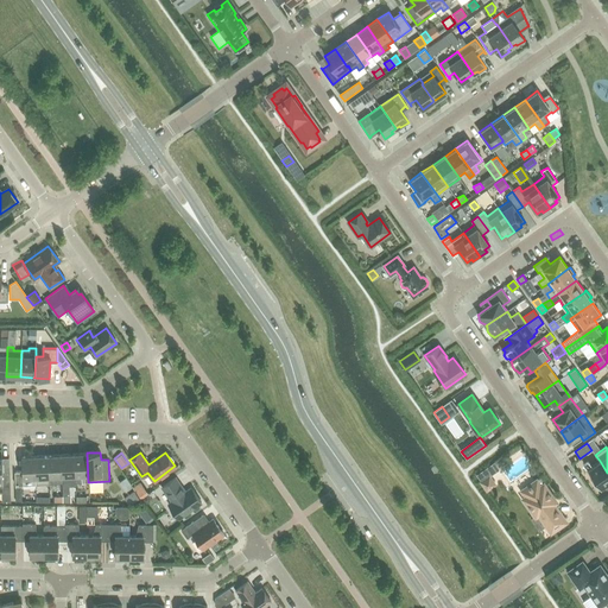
[(74,454),(61,455),(62,483),(63,495),(69,495),(69,486),(75,486),(75,482),(74,454)]
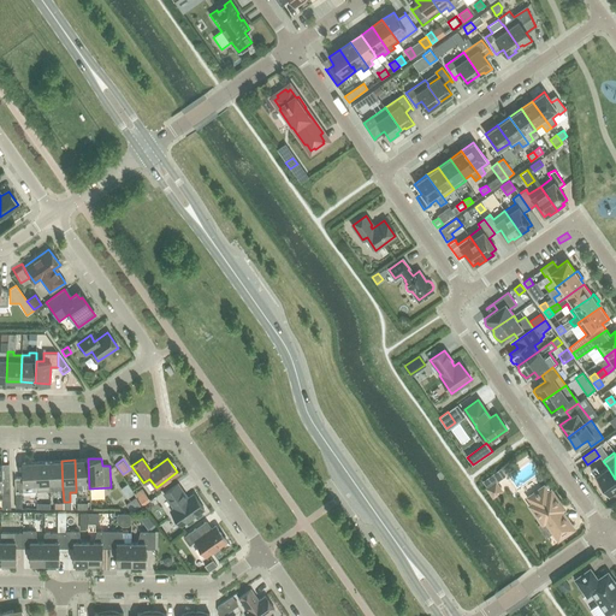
[(88,460),(75,460),(76,489),(77,489),(89,489),(88,460)]
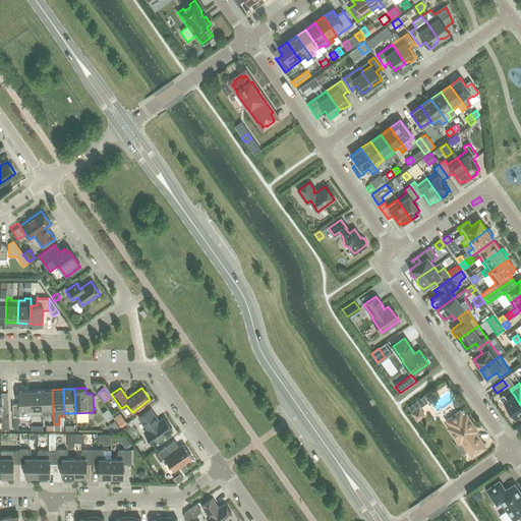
[(52,390),(41,391),(42,414),(53,414),(52,390)]
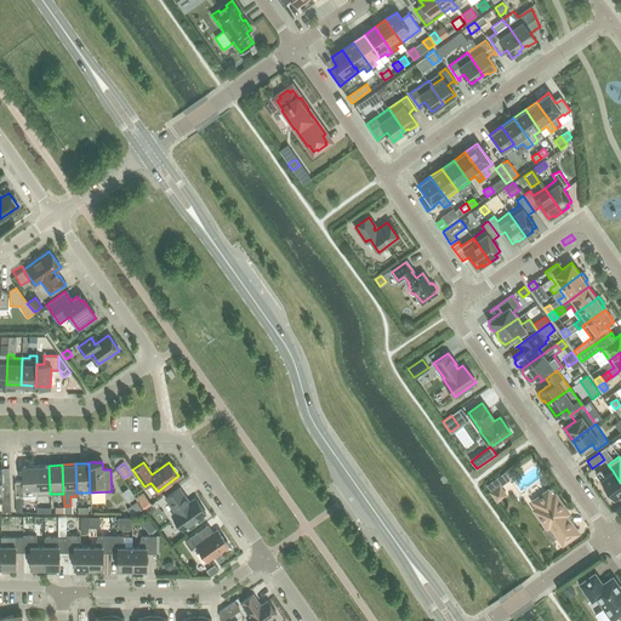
[(22,480),(15,482),(16,496),(36,495),(35,466),(22,467),(22,480)]
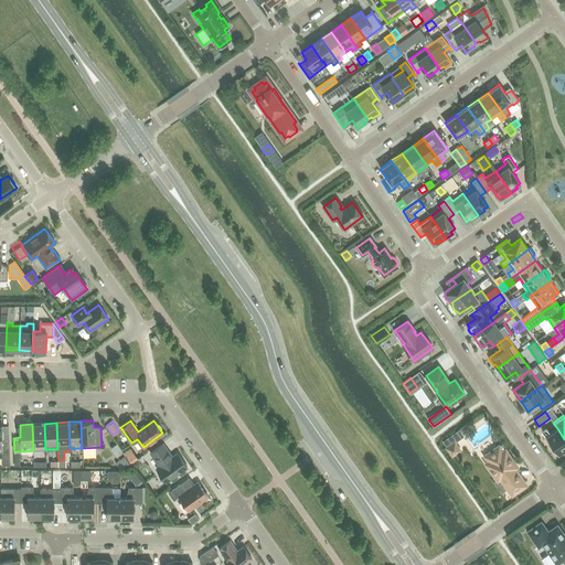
[(44,424),(32,424),(33,450),(39,450),(39,458),(46,458),(45,449),(44,424)]
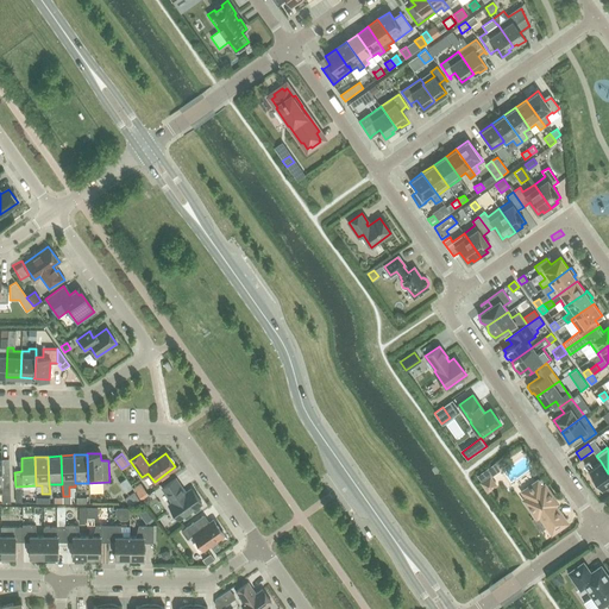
[(1,458),(0,458),(0,487),(1,487),(10,487),(10,472),(2,472),(1,459),(1,458)]
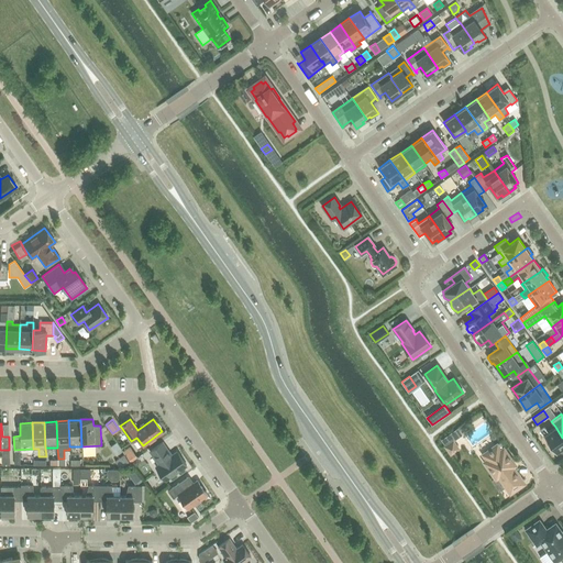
[(562,446),(562,438),(555,427),(549,431),(544,426),(540,429),(550,444),(552,449),(553,449),(556,452),(562,446)]
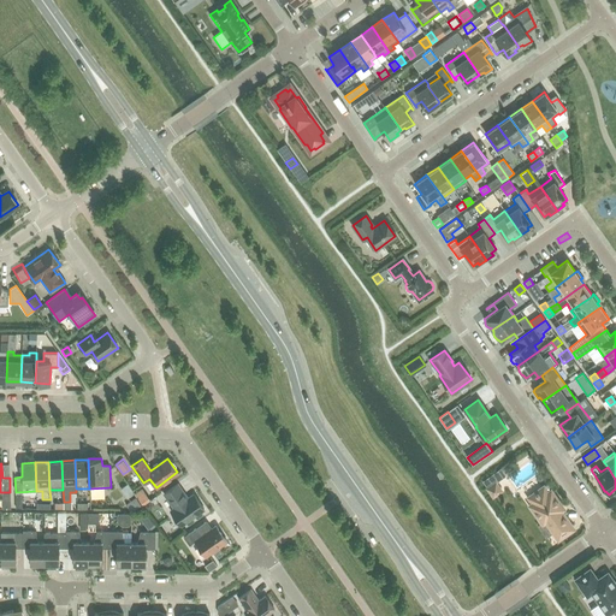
[(483,481),(487,489),(505,475),(501,469),(483,481)]
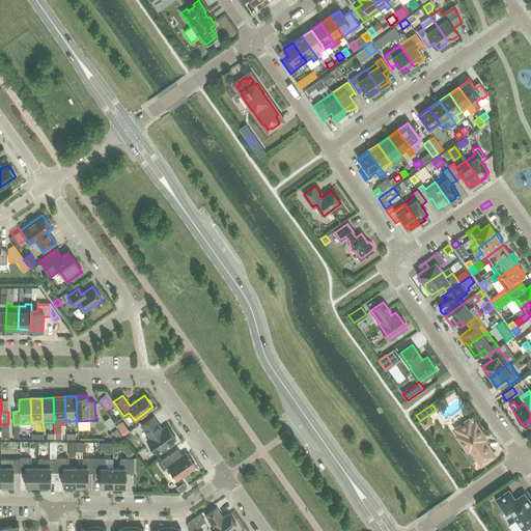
[(116,424),(110,415),(104,420),(110,428),(116,424)]
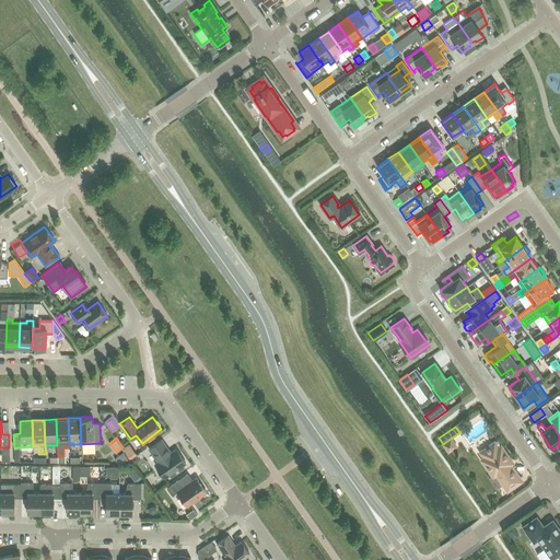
[(451,439),(444,443),(443,444),(448,451),(455,446),(451,439)]
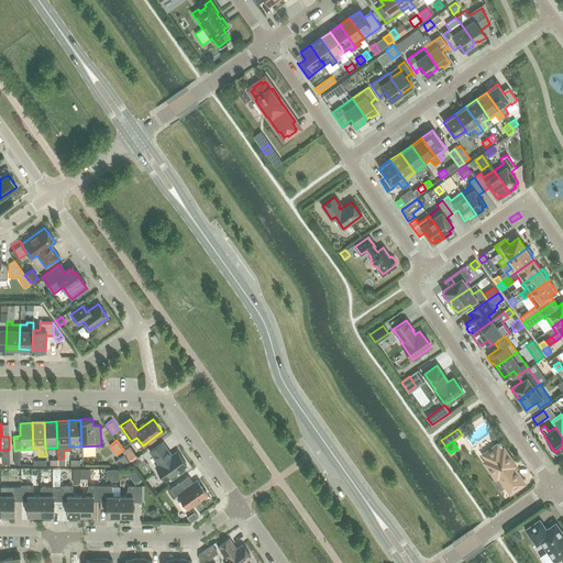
[(162,442),(150,451),(159,464),(155,467),(165,481),(186,465),(177,452),(172,455),(162,442)]
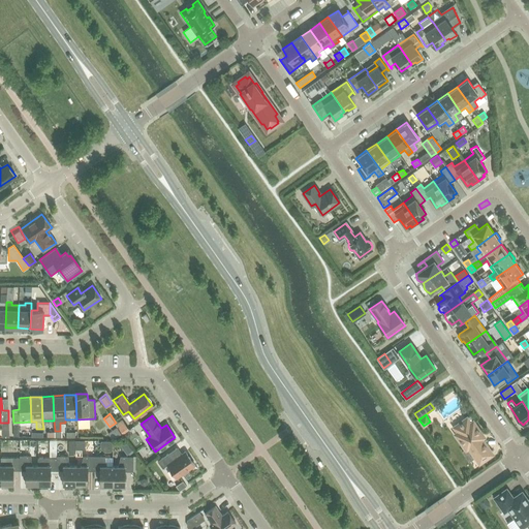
[(129,428),(122,417),(115,423),(122,433),(129,428)]
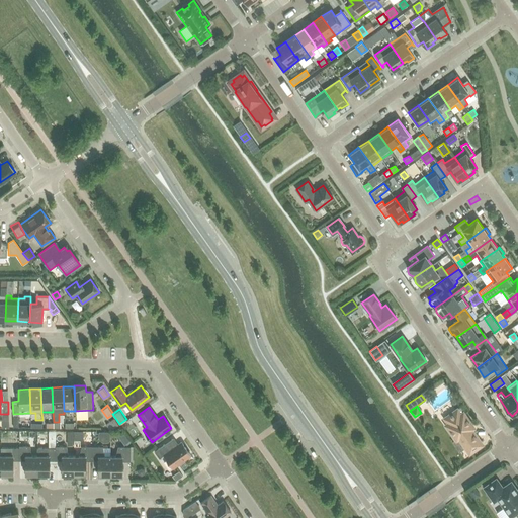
[(457,411),(445,419),(449,423),(446,425),(456,439),(458,437),(461,442),(463,441),(465,444),(463,444),(469,452),(481,444),(472,433),(469,430),(472,428),(470,425),(470,423),(470,420),(468,419),(467,417),(465,417),(462,414),(460,415),(457,411)]
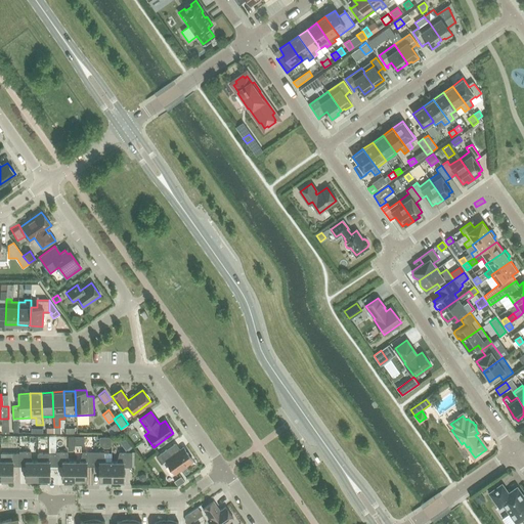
[(111,435),(112,436),(120,430),(116,423),(106,429),(110,433),(111,435)]
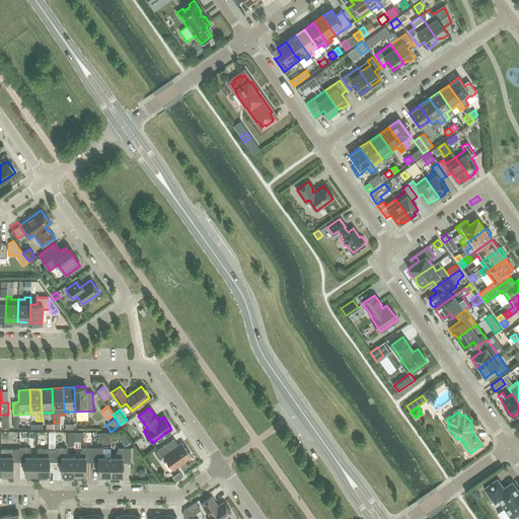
[(130,427),(127,422),(121,426),(124,431),(130,427)]
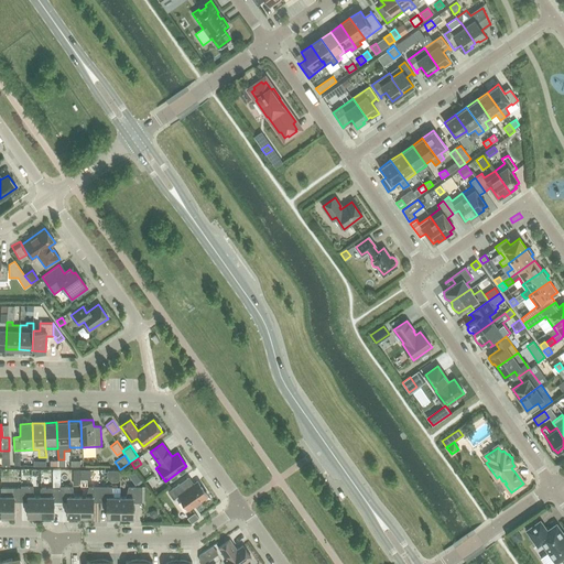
[(90,469),(80,469),(80,476),(80,479),(90,479),(90,469)]
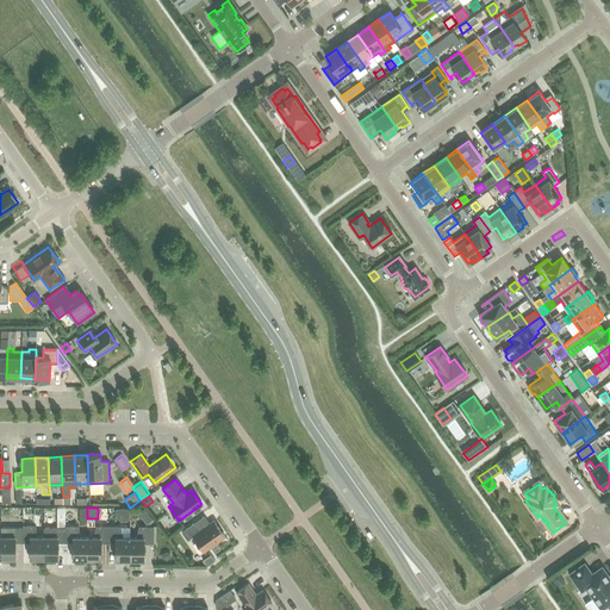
[(199,531),(193,523),(181,531),(187,540),(193,536),(204,551),(224,536),(213,521),(199,531)]
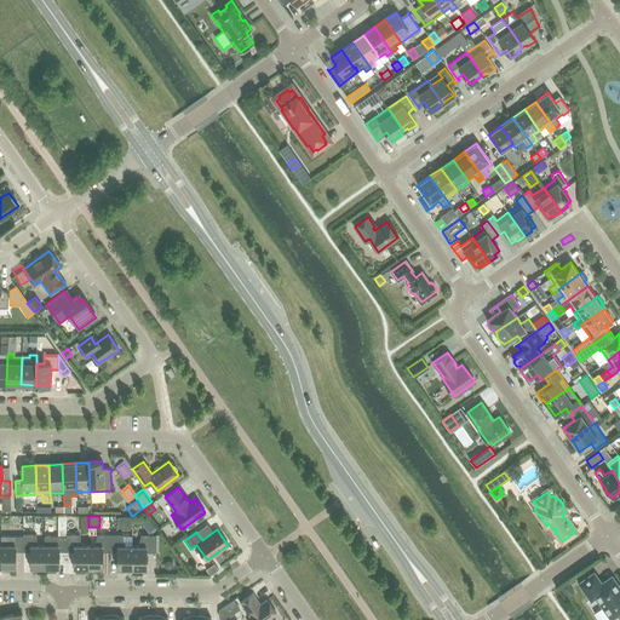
[(23,533),(23,535),(23,551),(30,551),(30,562),(29,564),(30,567),(32,569),(34,569),(36,569),(39,567),(45,567),(45,545),(44,545),(38,545),(35,534),(23,533)]
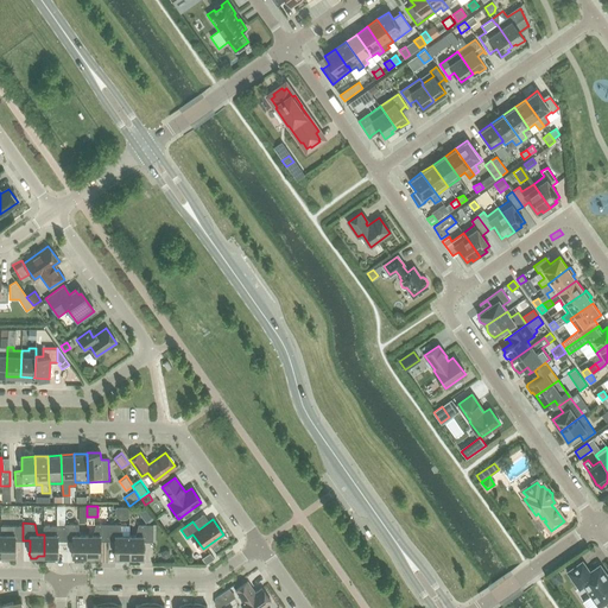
[(64,524),(64,526),(65,540),(73,540),(73,551),(71,553),(73,557),(74,558),(76,559),(78,558),(81,557),(87,557),(87,534),(80,534),(77,524),(64,524)]
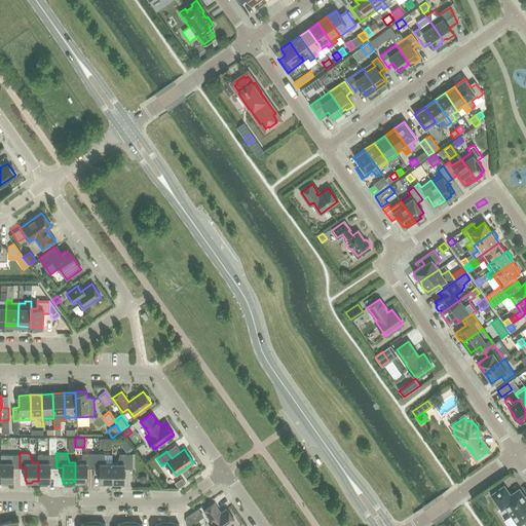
[(75,462),(75,482),(79,482),(81,483),(83,484),(85,483),(86,482),(87,480),(86,478),(86,467),(94,468),(94,453),(82,453),(80,462),(75,462)]
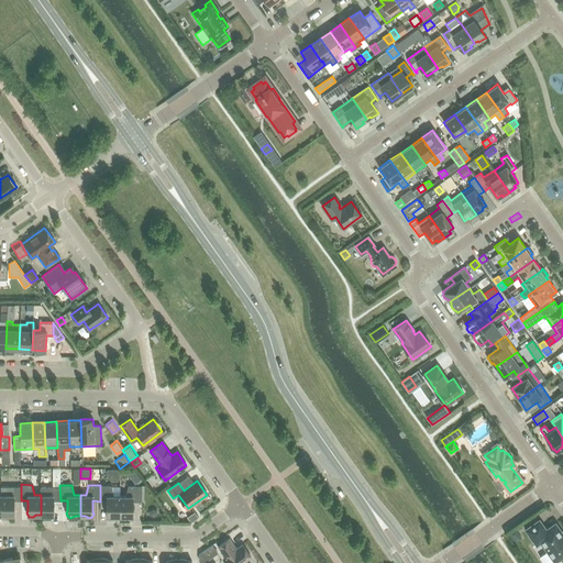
[(100,485),(100,501),(107,501),(107,511),(106,514),(107,516),(108,517),(110,518),(112,517),(114,516),(120,516),(120,496),(113,496),(111,485),(100,485)]
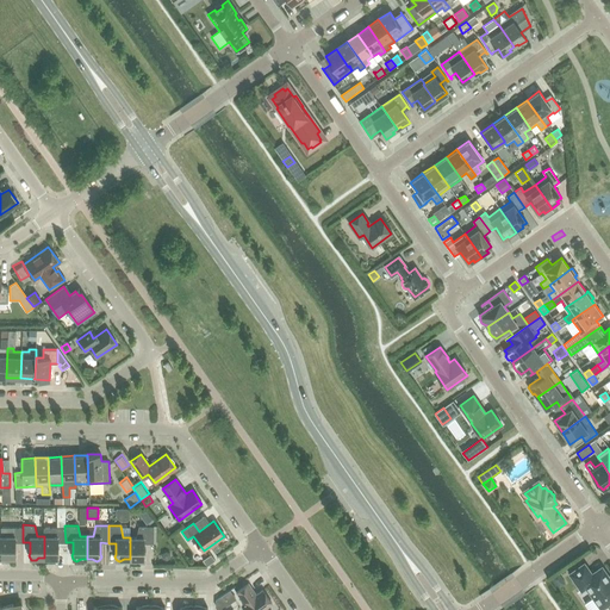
[(130,537),(130,559),(135,559),(137,561),(139,561),(142,561),(143,559),(144,556),(143,554),(143,543),(154,543),(154,526),(138,526),(136,537),(130,537)]
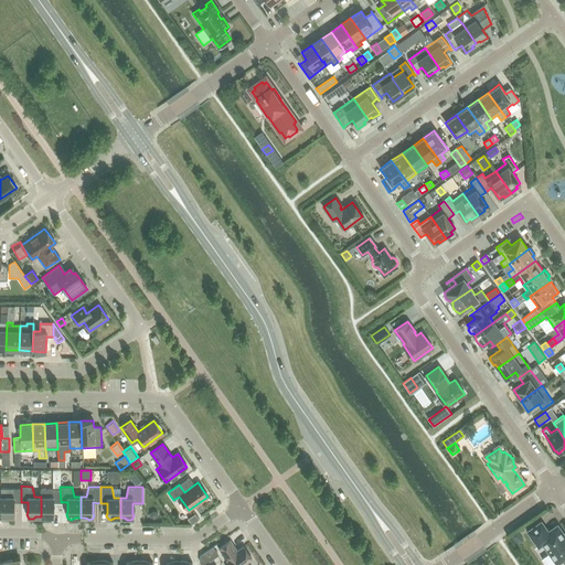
[(0,488),(0,494),(1,494),(1,516),(6,516),(8,519),(10,519),(12,519),(13,516),(14,514),(13,512),(13,502),(21,502),(21,488),(0,488)]
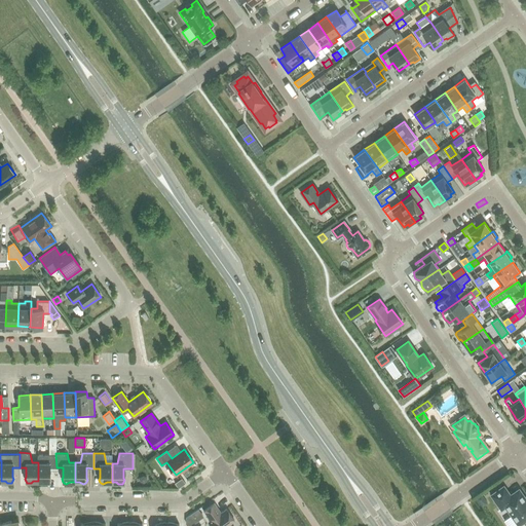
[(37,455),(37,462),(38,462),(38,481),(42,482),(44,483),(46,484),(48,483),(49,482),(50,479),(49,477),(49,467),(57,467),(55,455),(37,455)]
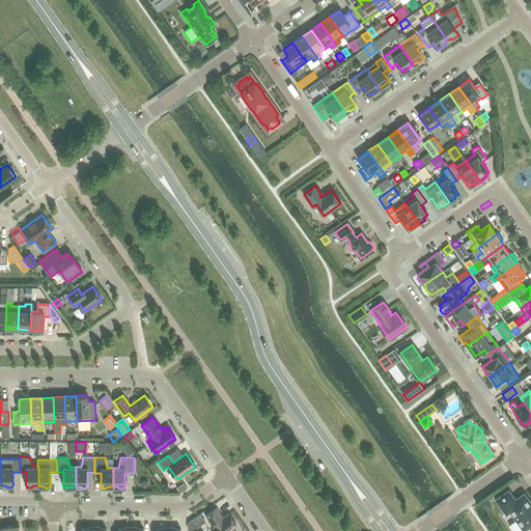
[(176,487),(179,493),(187,488),(183,483),(176,487)]
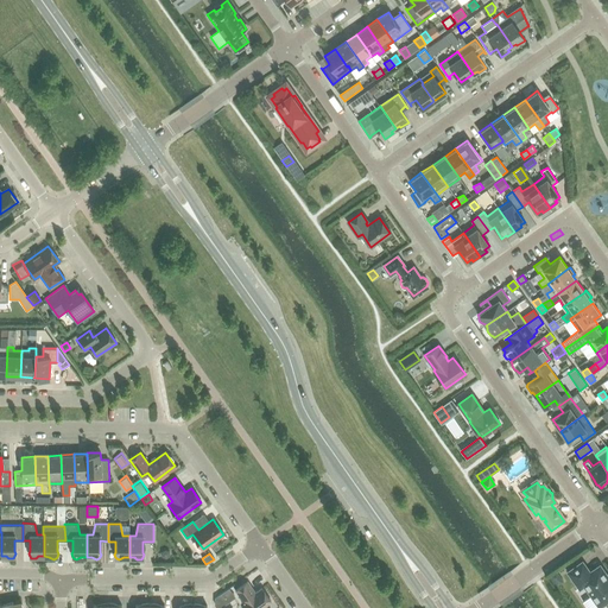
[(583,602),(587,607),(596,607),(607,600),(607,577),(600,565),(589,572),(582,562),(568,571),(580,588),(584,586),(591,596),(583,602)]
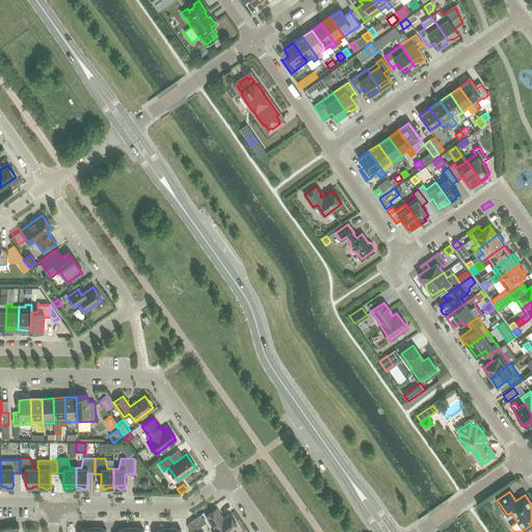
[(493,509),(486,500),(481,504),(487,512),(493,509)]
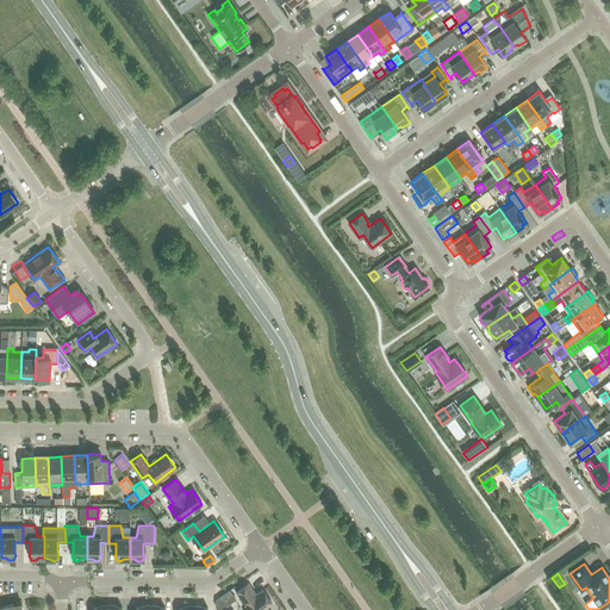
[(248,584),(236,592),(244,603),(242,604),(244,609),(262,609),(272,604),(262,590),(256,595),(248,584)]
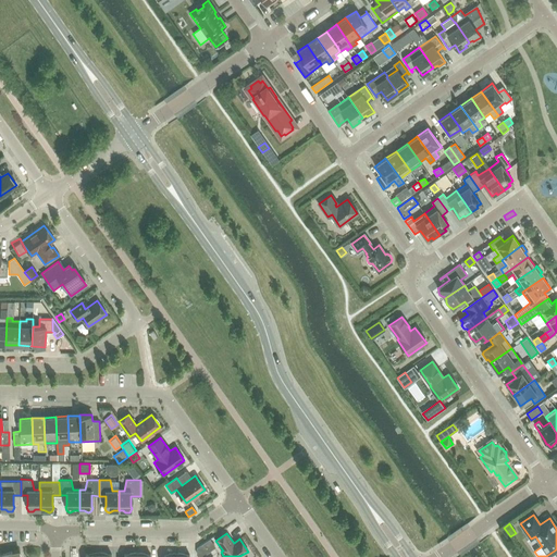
[(201,556),(215,547),(210,539),(196,548),(196,554),(198,556),(201,556)]
